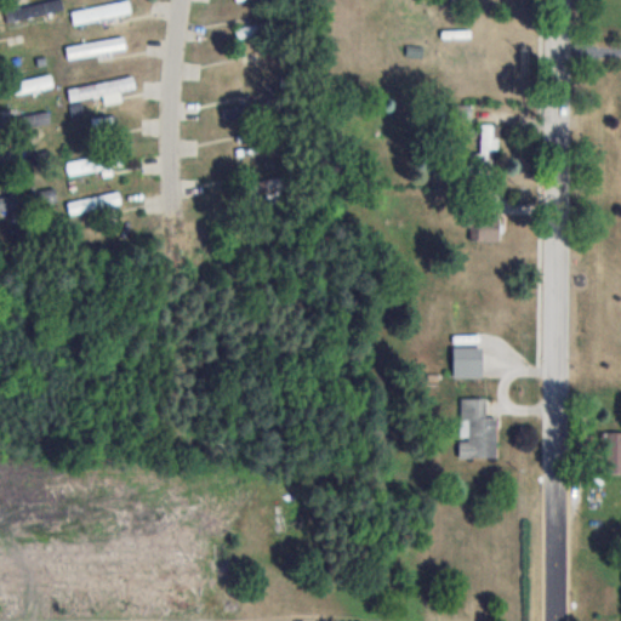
[(258,28),(235,28),(235,38),(258,38),(258,28)]
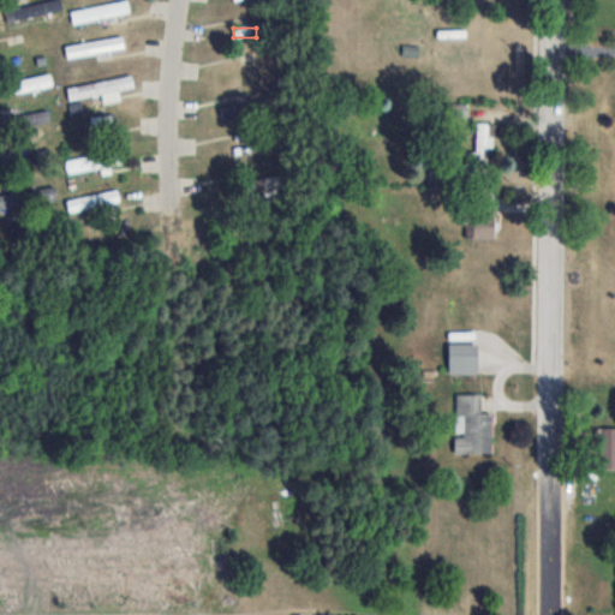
[(69,60),(125,51),(124,37),(67,47),(69,60)]
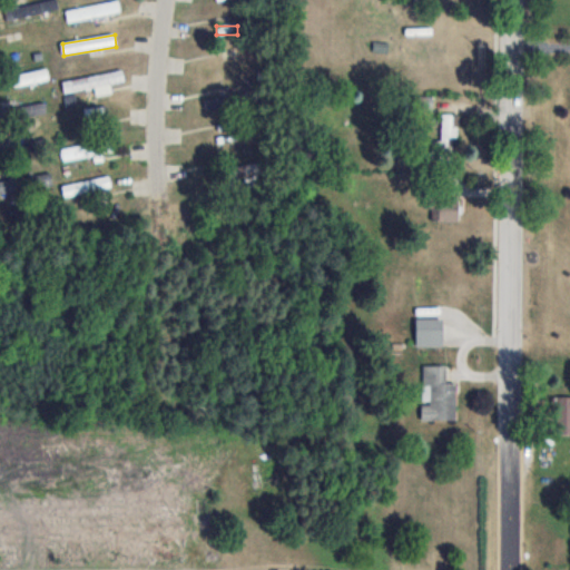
[(0,78),(0,81),(2,90),(49,79),(47,69),(0,78)]
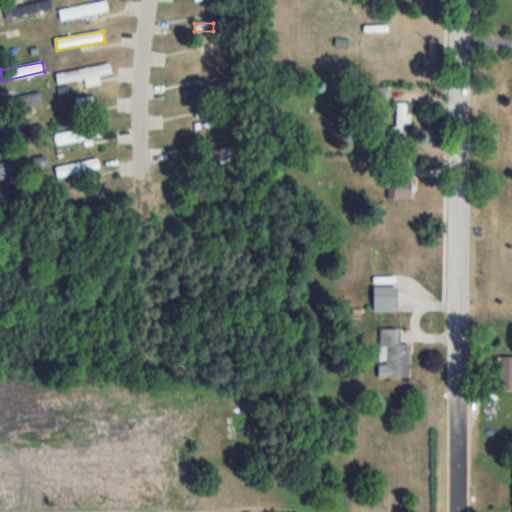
[(103,76),(102,65),(55,73),(57,84),(103,76)]
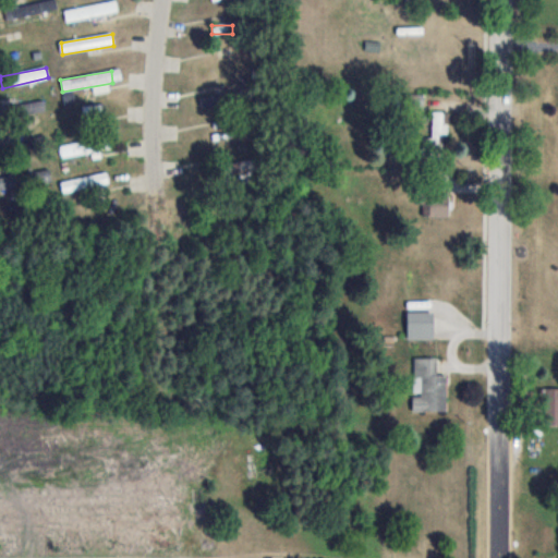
[(403,106),(422,106),(422,94),(403,94),(403,106)]
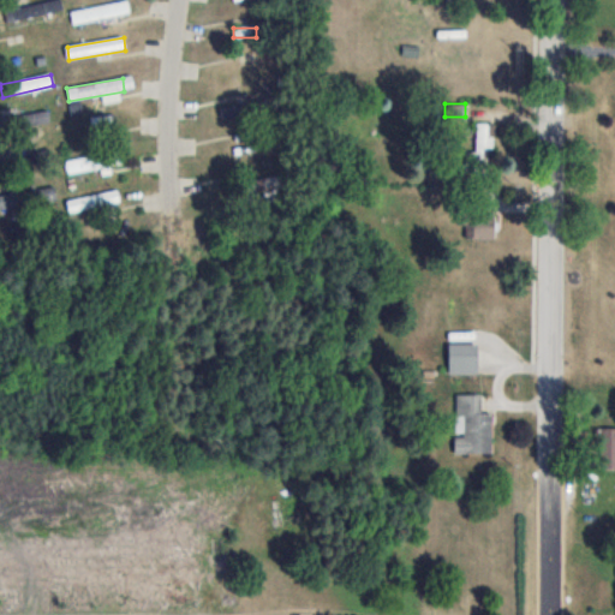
[(491,169),(491,121),(475,121),(475,151),(465,151),(465,169),(491,169)]
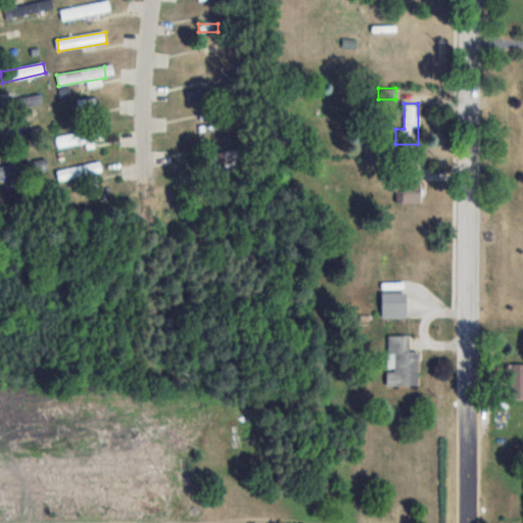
[(56,147),(102,140),(101,129),(55,136),(56,147)]
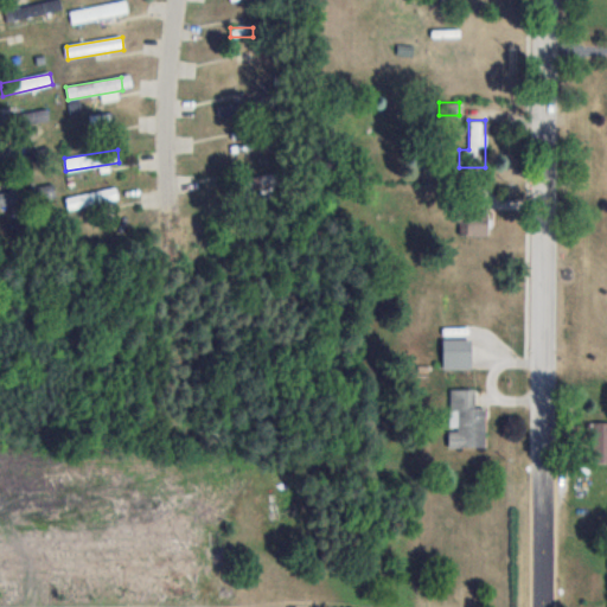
[(0,208),(56,198),(52,184),(0,193),(0,208)]
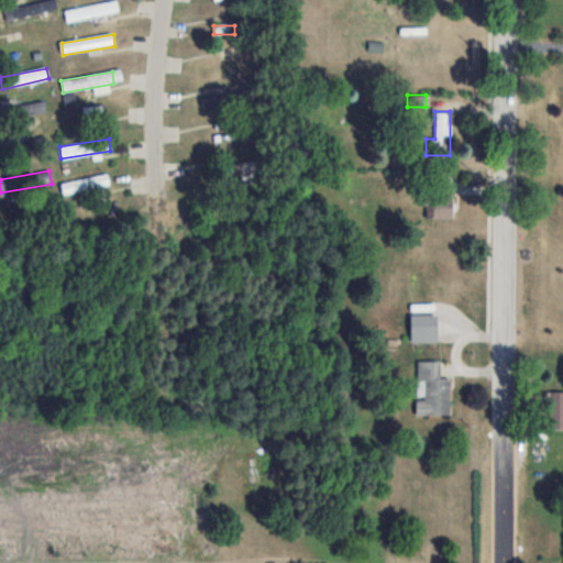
[(110,186),(108,174),(59,184),(63,195),(110,186)]
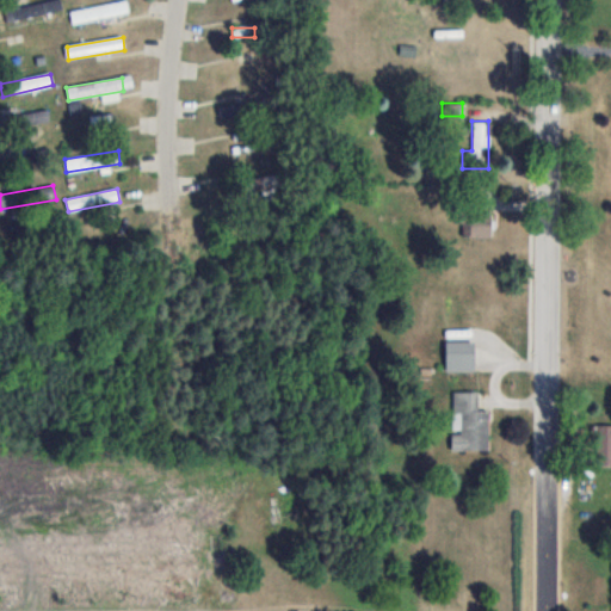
[(470,216),(470,235),(488,235),(488,216),(470,216)]
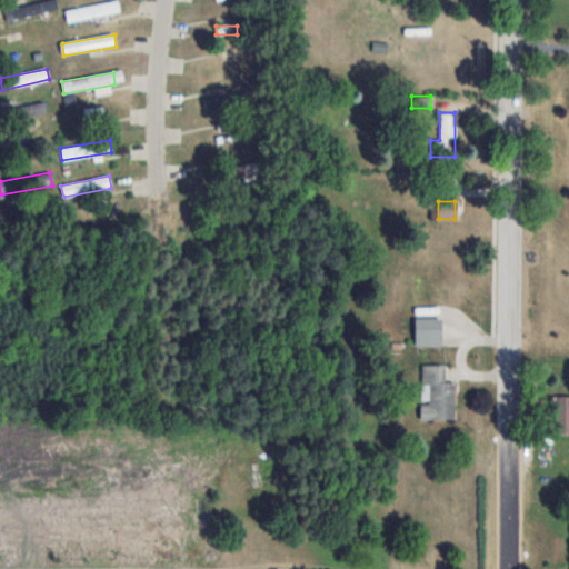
[(415,319),(415,342),(439,342),(439,319),(415,319)]
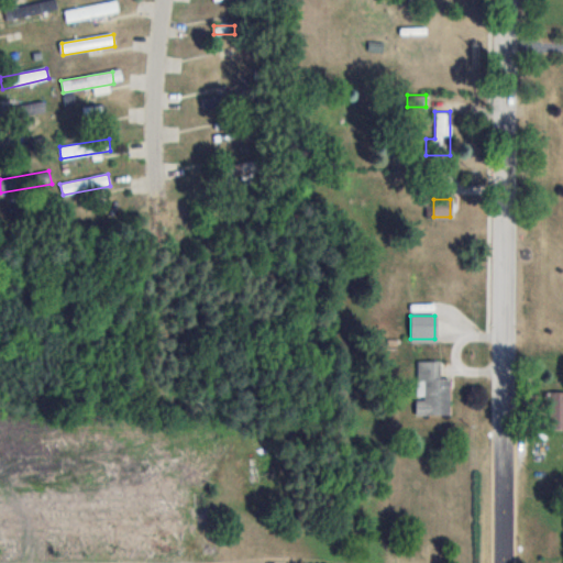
[(449,377),(440,377),(440,361),(417,360),(416,412),(449,412),(449,377)]
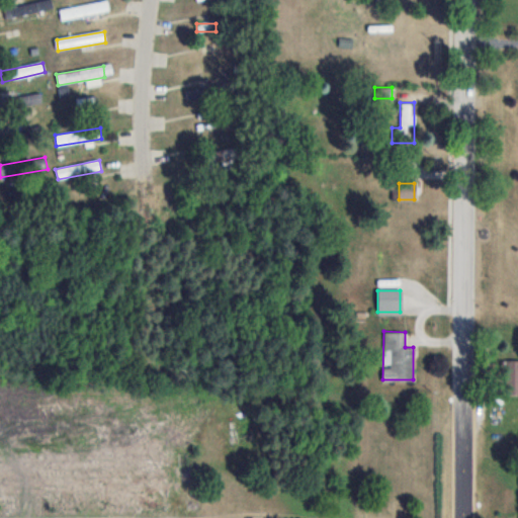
[(517,359),(501,359),(501,384),(517,383),(517,359)]
